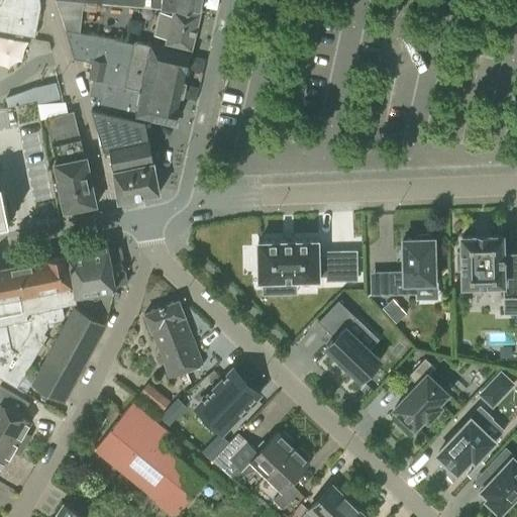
[(40,7),(39,0),(0,0),(0,29),(35,37),(40,7)]
